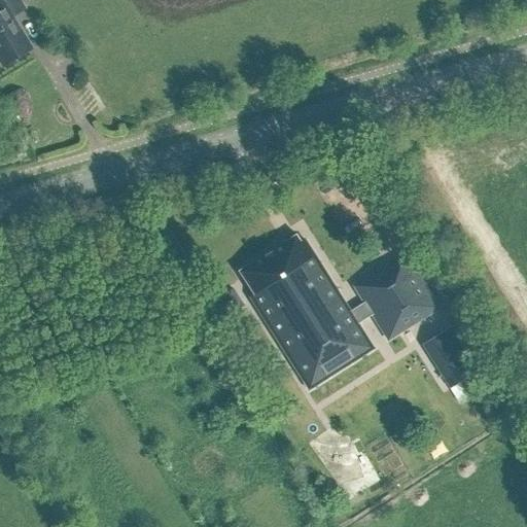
[(0,0),(0,62),(2,66),(30,48),(10,16),(24,8),(18,0),(0,0)]
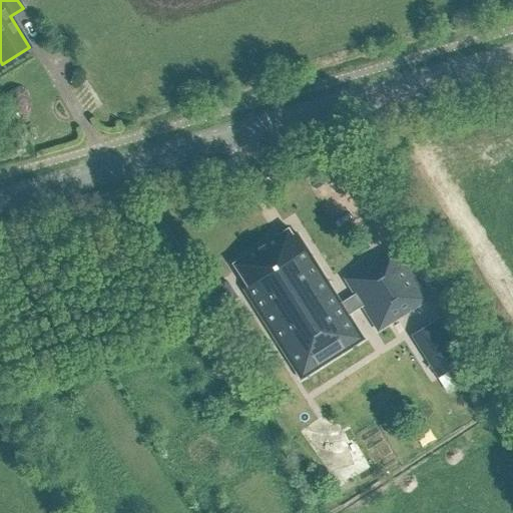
[(300,380),(363,339),(296,232),(291,235),(287,229),(232,265),(247,287),(242,290),(300,380)]
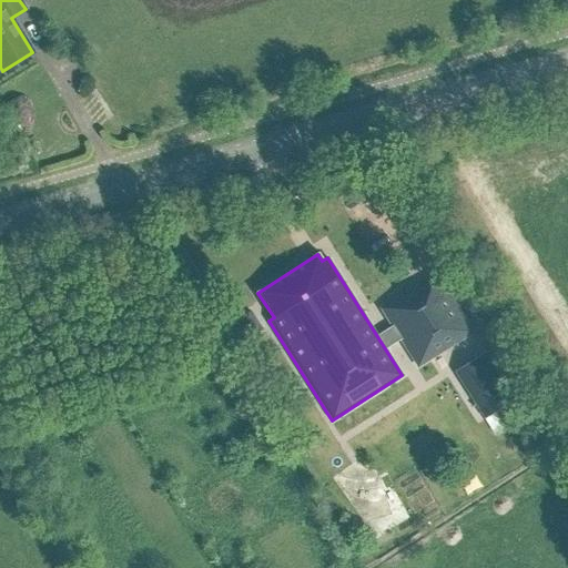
[(468,277),(474,274),(467,265),(462,269),(468,277)]
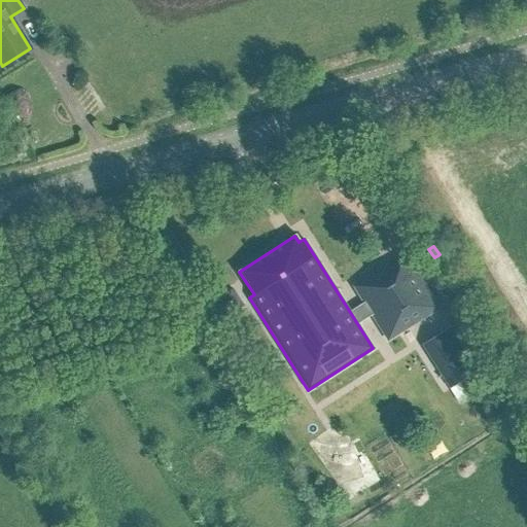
[(387,340),(436,308),(406,259),(390,269),(387,265),(353,286),(387,340)]
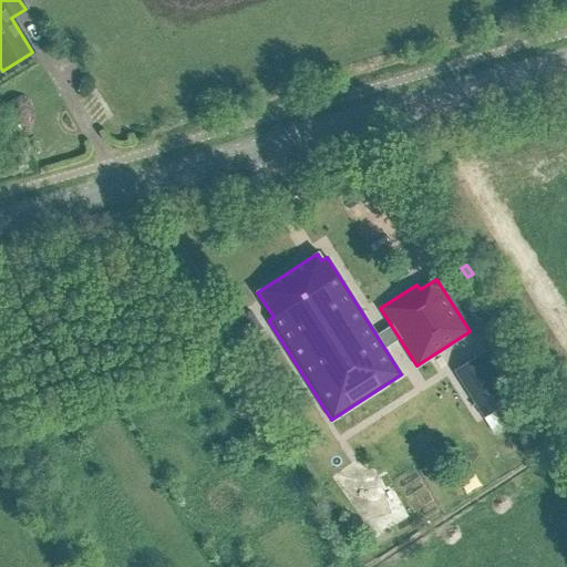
[(249,313),(237,321),(248,338),(260,330),(249,313)]
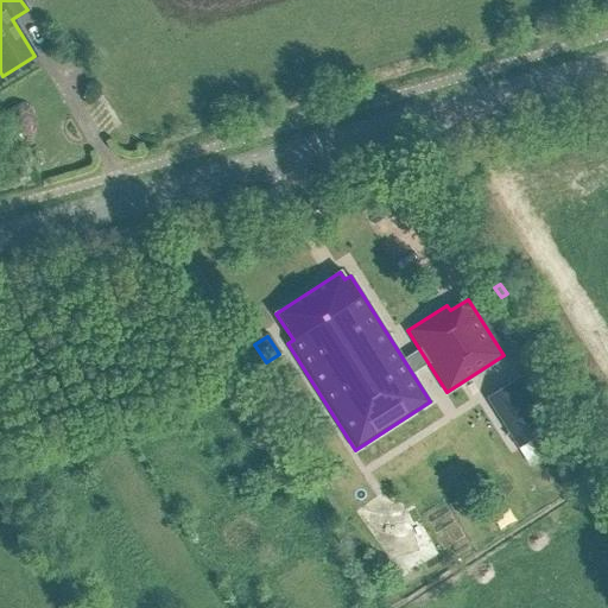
[(506,429),(538,409),(521,382),(491,403),(506,429)]
